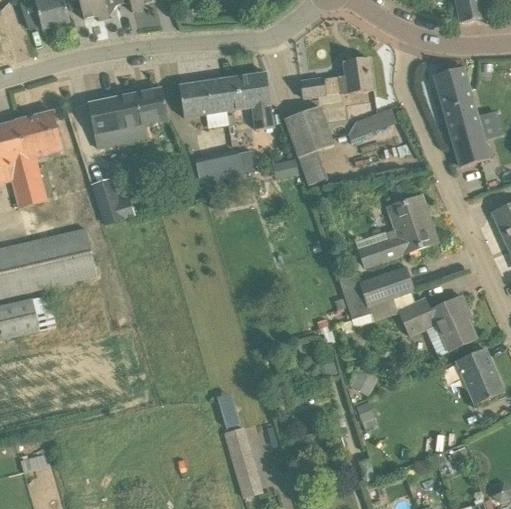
[(70,22),(64,0),(38,0),(35,0),(42,29),(70,22)]
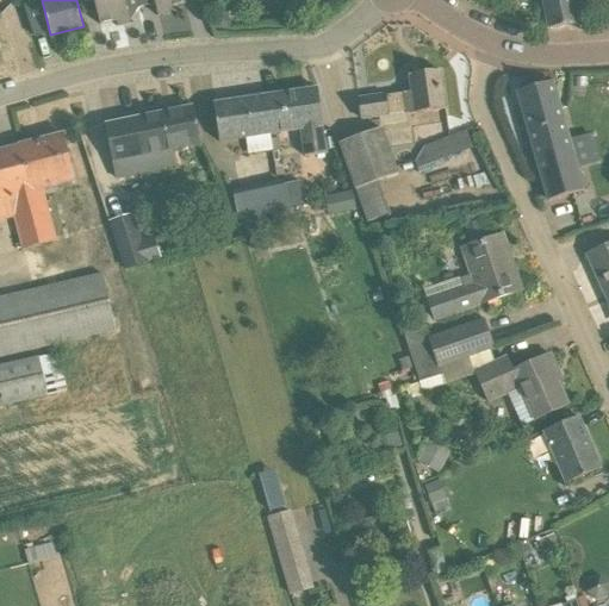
[(140,5),(137,0),(93,0),(97,14),(99,23),(116,19),(117,24),(129,22),(126,8),(140,5)]
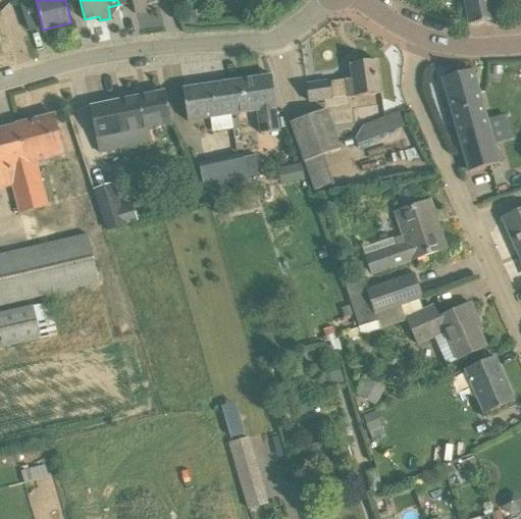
[(117,0),(119,4),(132,1),(135,11),(146,9),(144,4),(158,1),(157,0),(117,0)]
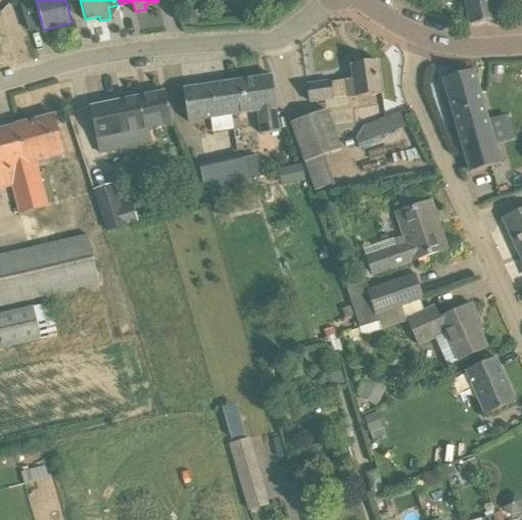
[(466,0),(470,22),(495,18),(491,0),(466,0)]
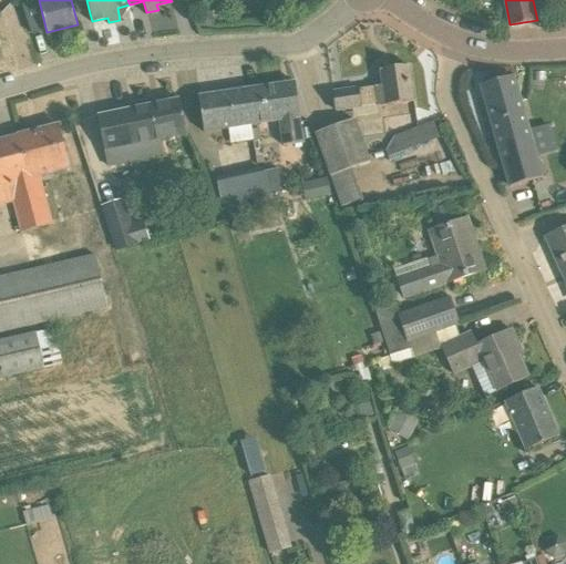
[(211,12),(201,10),(198,24),(213,27),(214,19),(211,12)]
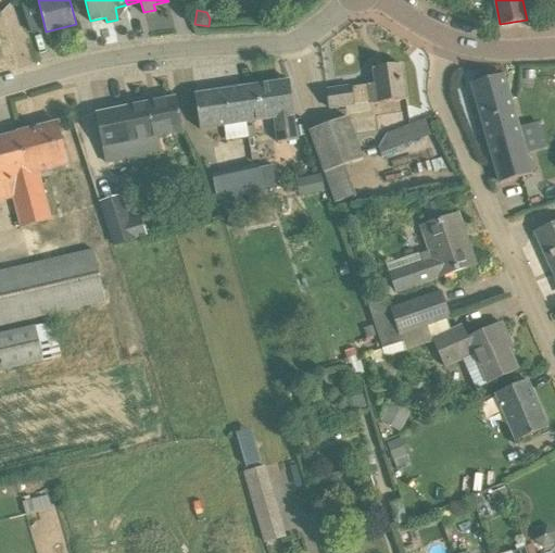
[(405,98),(400,62),(373,66),(375,82),(326,89),(328,107),(370,100),(370,102),(405,98)]
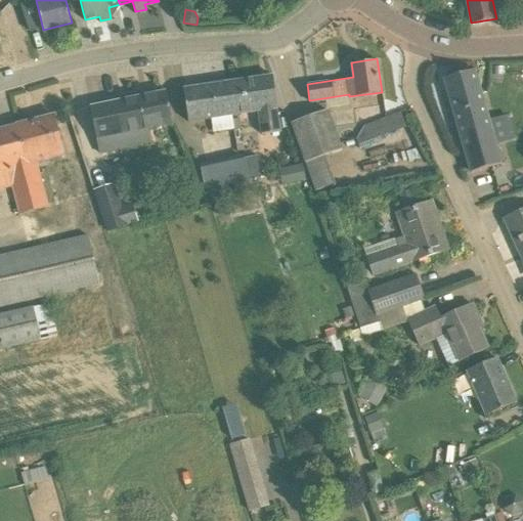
[(474,68),(443,77),(470,171),(500,162),(474,68)]
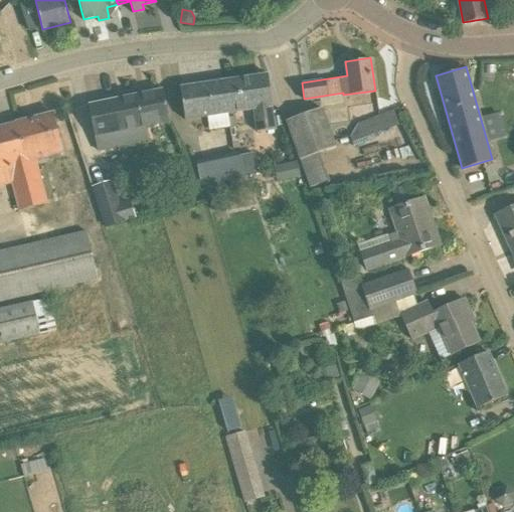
[(268,72),(221,79),(226,112),(227,112),(253,108),(257,130),(275,128),(275,125),(273,116),(272,106),(273,106),(268,72)]
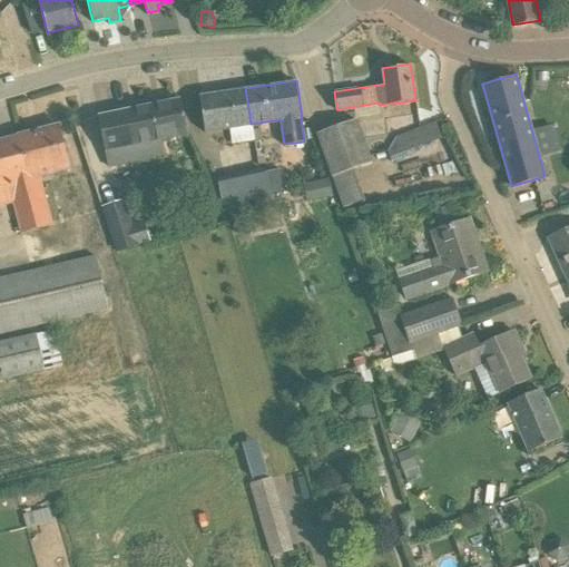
[(229,127),(251,124),(245,88),(199,95),(205,130),(229,127)]
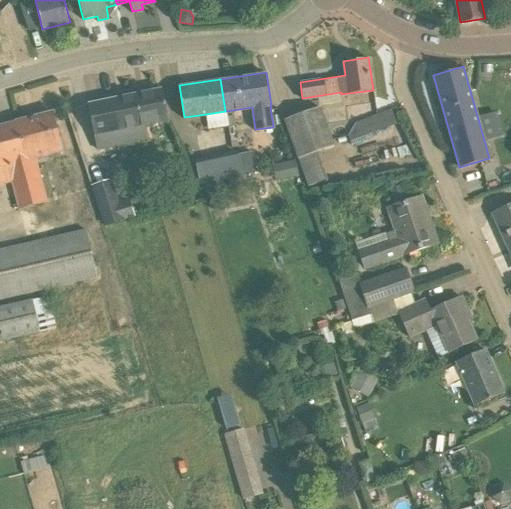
[(144,124),(167,119),(161,88),(87,103),(96,147),(147,137),(144,124)]
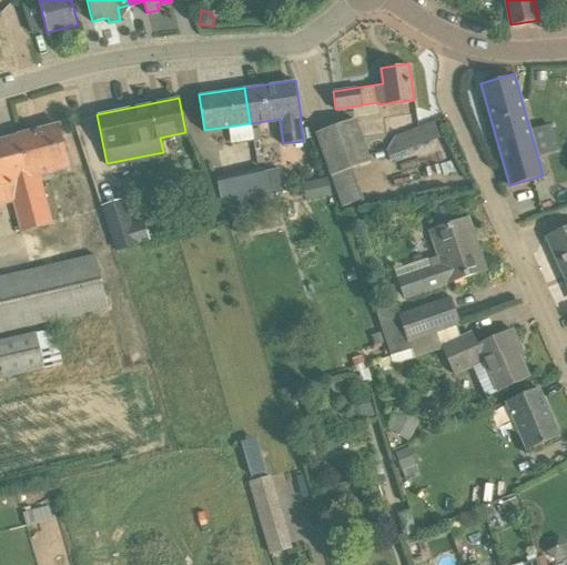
[(356,118),(314,131),(341,208),(362,201),(351,169),(371,161),(356,118)]
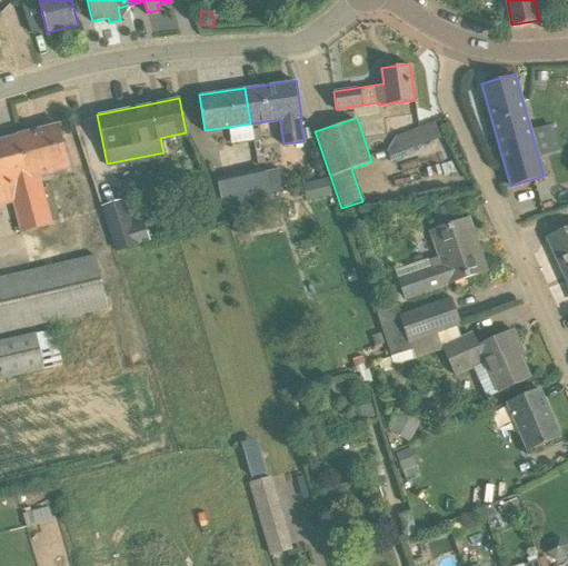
[(435,121),(396,136),(387,149),(389,156),(441,137),(435,121)]
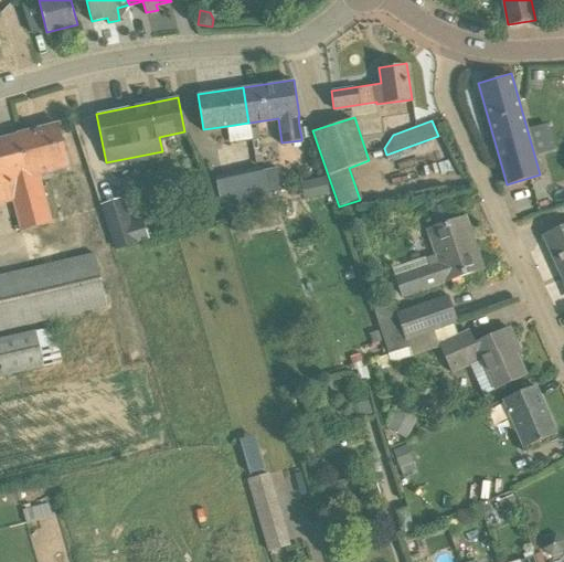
[(549,120),(530,124),(535,150),(554,147),(549,120)]
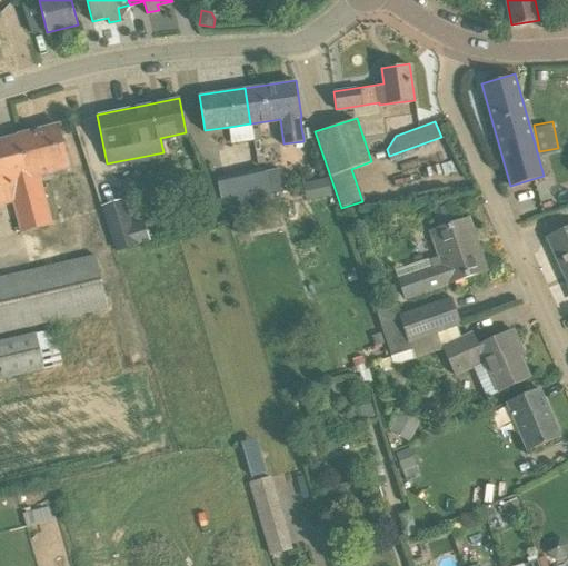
[(39,174),(69,166),(58,123),(0,139),(0,204),(12,200),(21,231),(51,224),(39,174)]
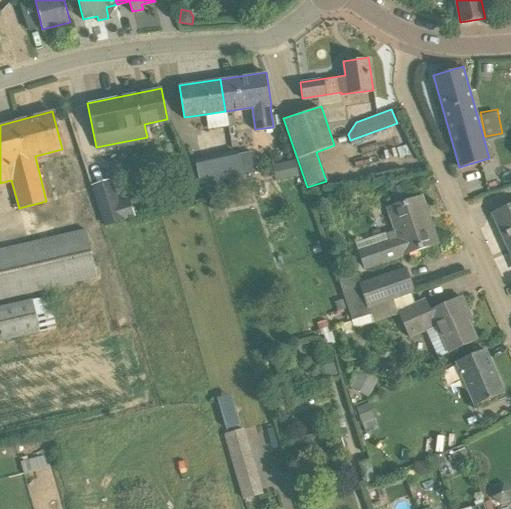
[(271,115),(273,124),(280,123),(279,113),(271,115)]
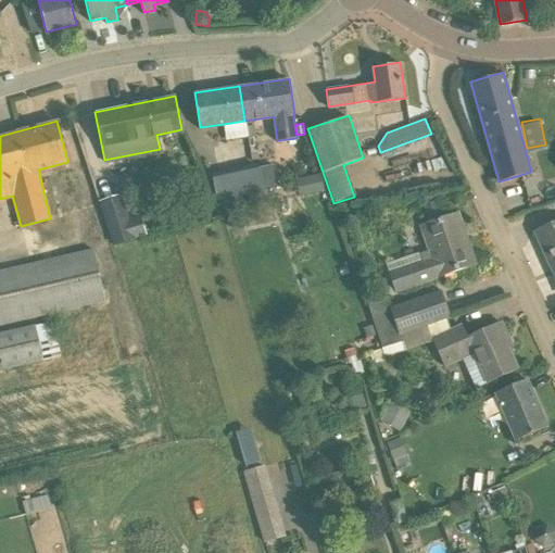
[(259,166),(263,188),(277,185),(272,163),(259,166)]
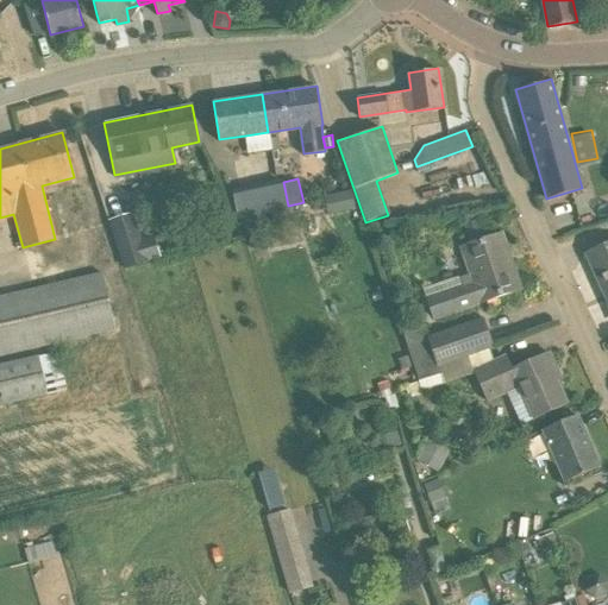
[(283,182),(232,193),(237,216),(267,209),(269,220),(290,215),(288,206),(283,182)]
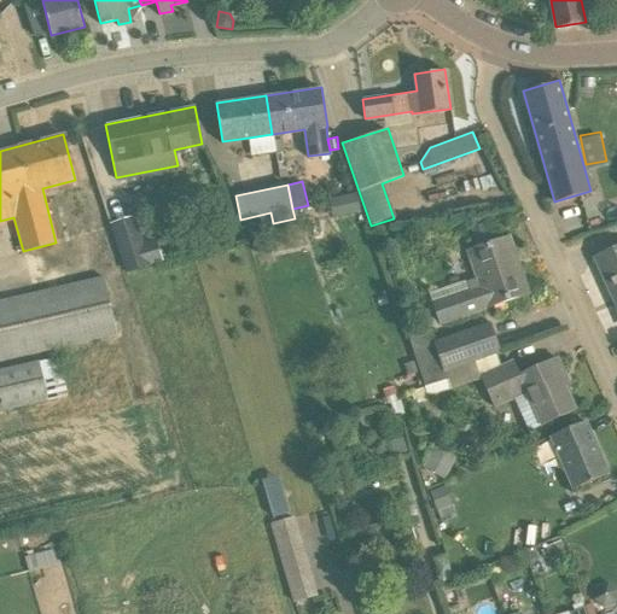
[(332,197),(336,216),(360,210),(355,192),(332,197)]
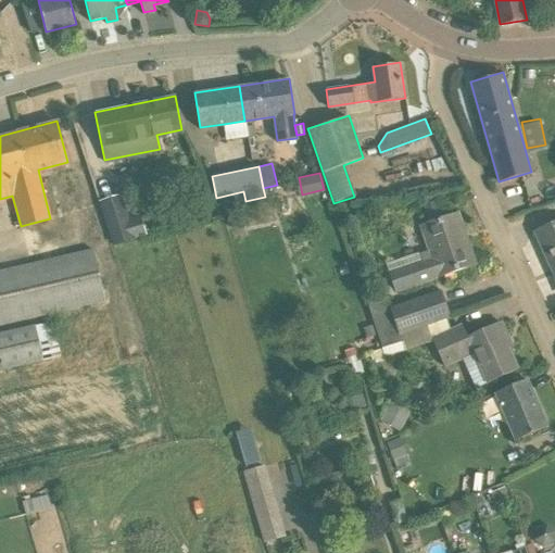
[(121,190),(99,198),(113,243),(147,235),(140,214),(129,217),(121,190)]
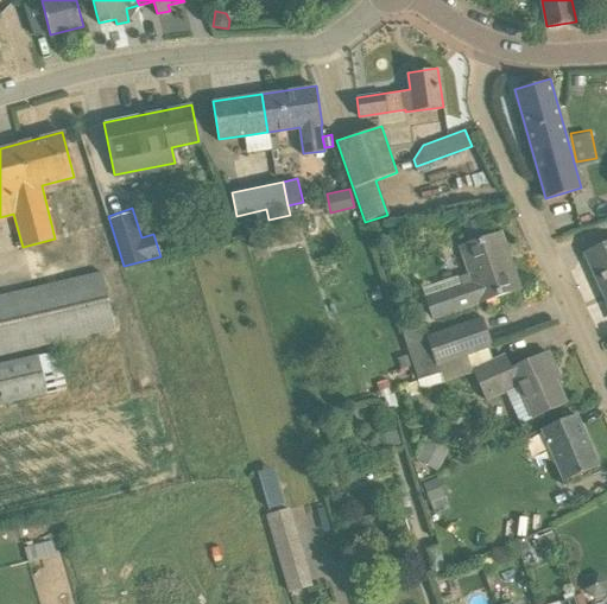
[(463,222),(469,242),(484,237),(478,217),(463,222)]
